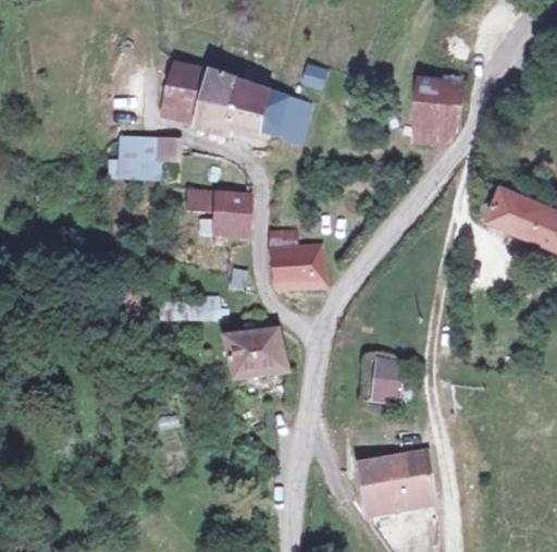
[(329,68),(310,62),(305,78),(323,84),(329,68)]
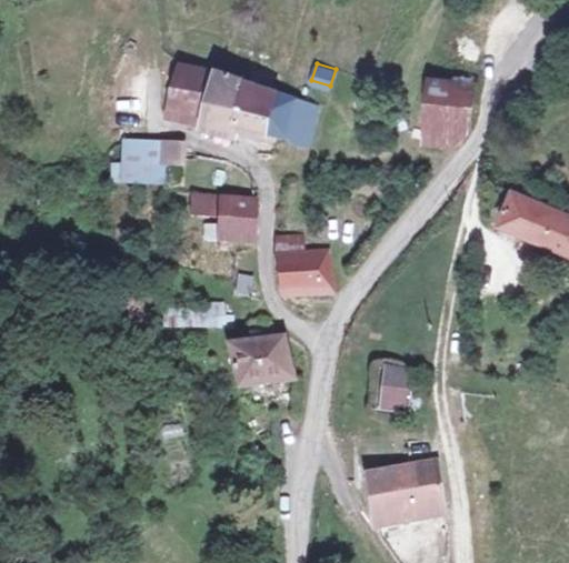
[(191,120),(261,144),(263,136),(273,88),(205,66),(191,120)]
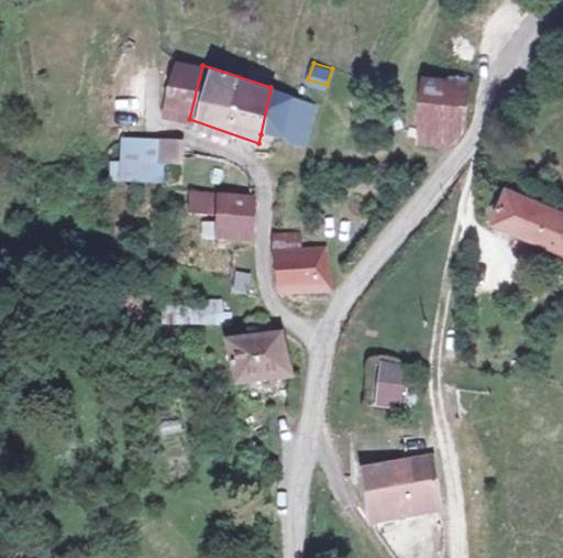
[(478,84),(434,72),(421,113),(464,126),(478,84)]
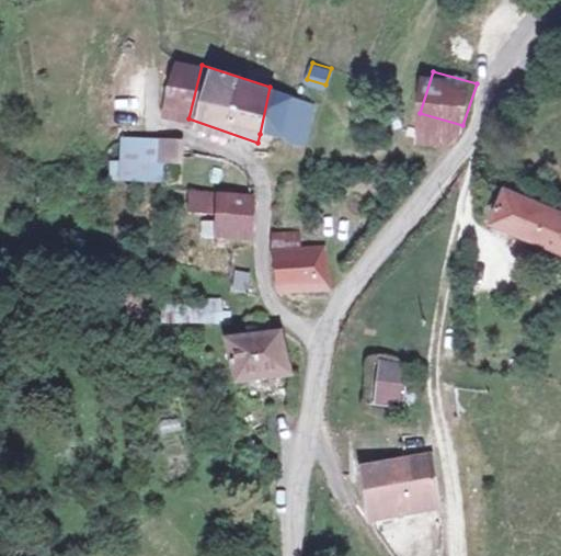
[(270,87),(260,134),(299,145),(308,146),(312,133),(327,137),(335,108),(270,87)]
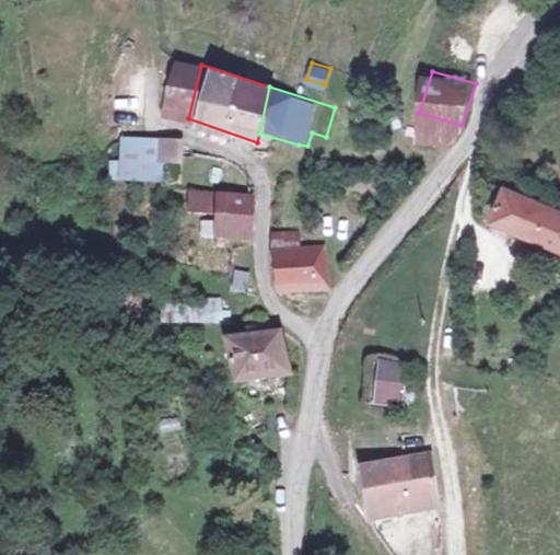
[(462,125),(419,113),(415,129),(445,139),(448,139),(462,125)]
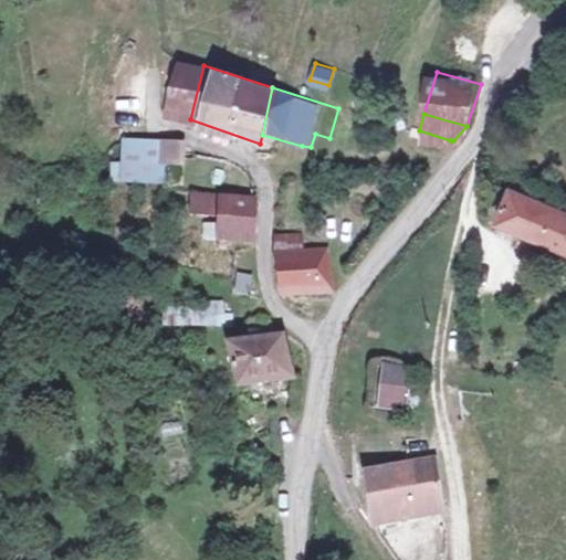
[(262,135),(260,144),(281,146),(280,149),(296,155),(296,150),(302,150),(302,146),(262,135)]
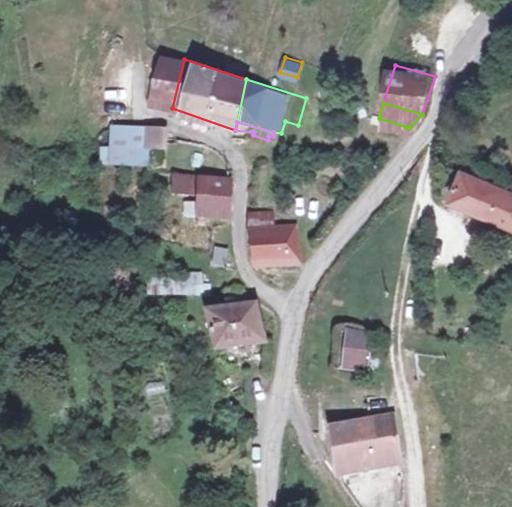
[(163,125),(110,124),(109,160),(152,162),(153,145),(163,145),(163,125)]
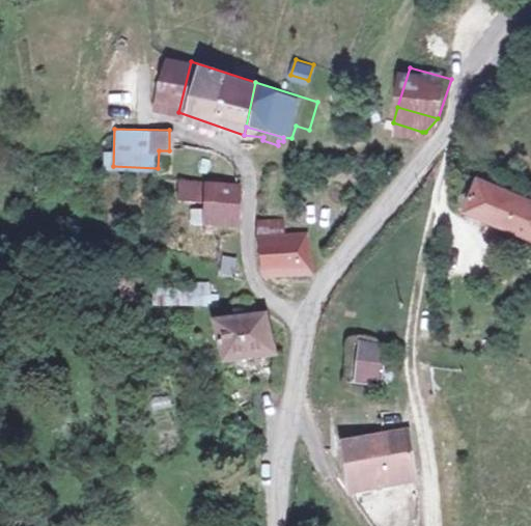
[(278,155),(278,145),(262,140),(261,151),(278,155)]
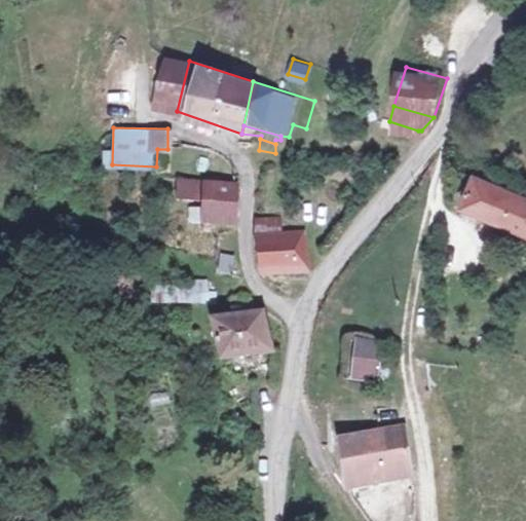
[(525,187),(474,172),(460,209),(525,227),(525,187)]
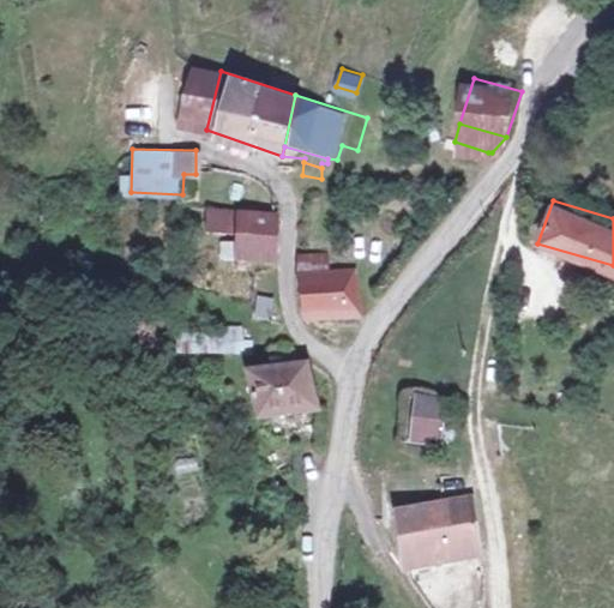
[(274,216),(206,211),(205,230),(235,233),(236,256),(268,258),(274,216)]
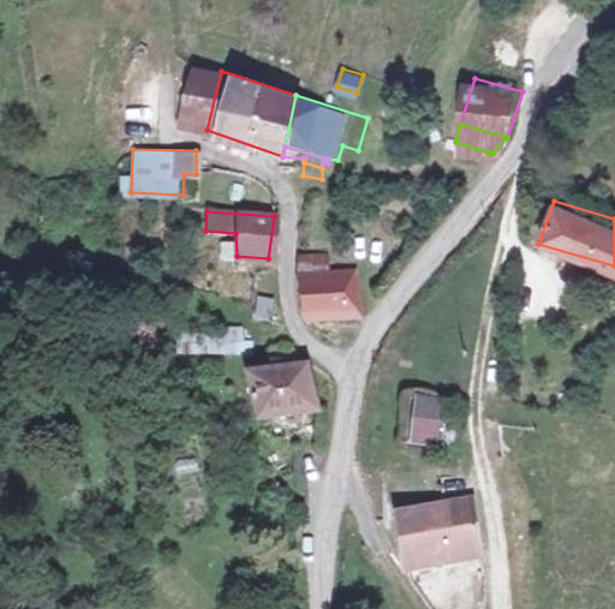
[(329,260),(302,258),(299,281),(302,321),(359,321),(363,282),(328,282),(329,260)]
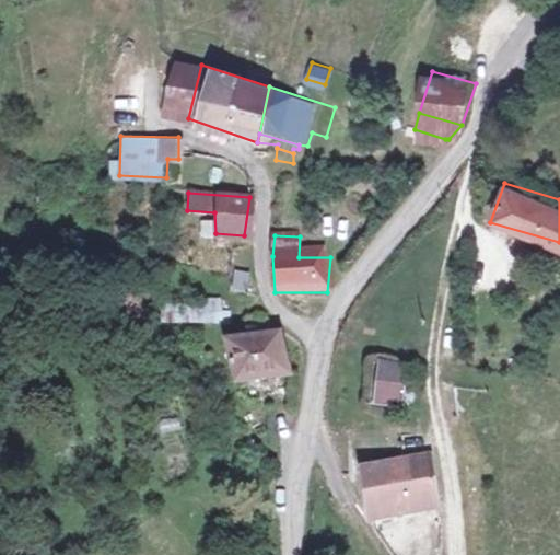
[(231,285),(246,287),(249,267),(233,265),(231,285)]
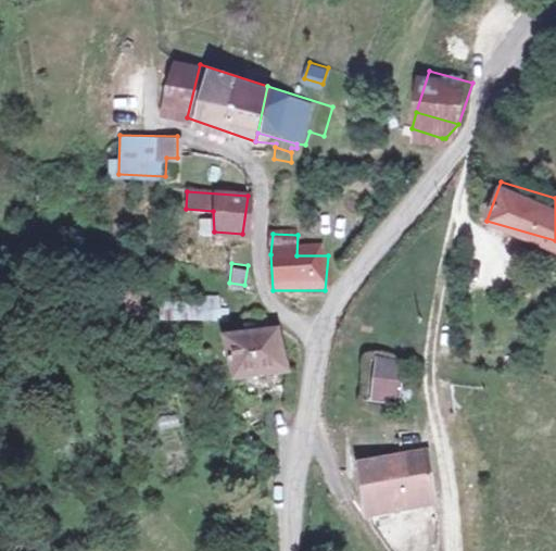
[(193,324),(194,312),(175,313),(175,325),(193,324)]
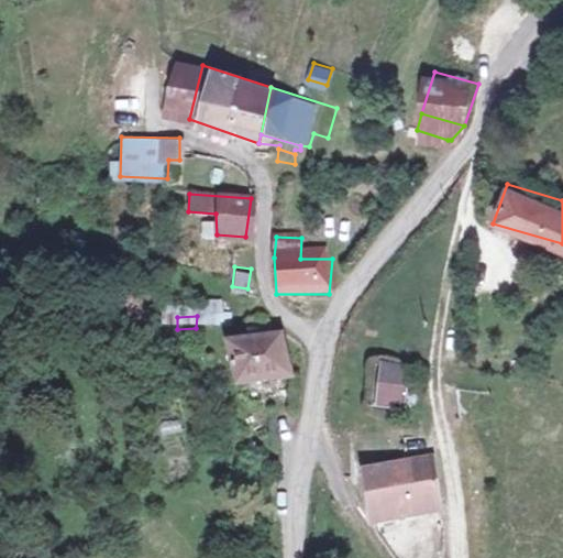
[(298,391),(286,349),(232,361),(243,403),(298,391)]
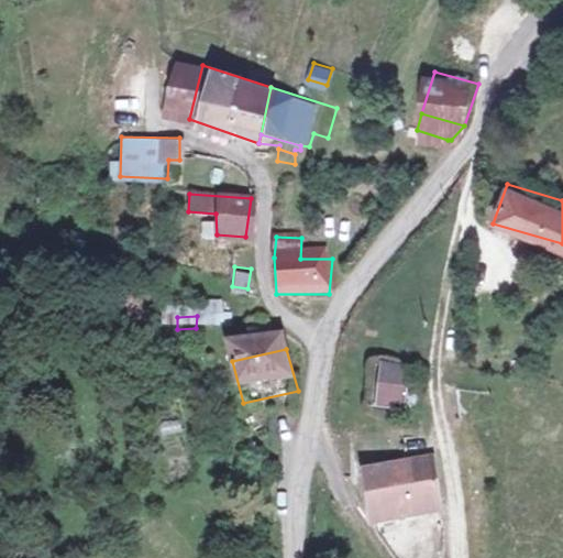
[(386,400),(392,361),(381,359),(374,397),(386,400)]
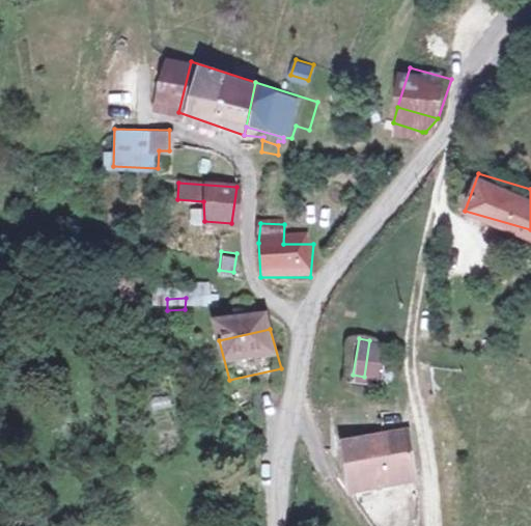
[(387,341),(369,340),(364,377),(382,379),(387,341)]
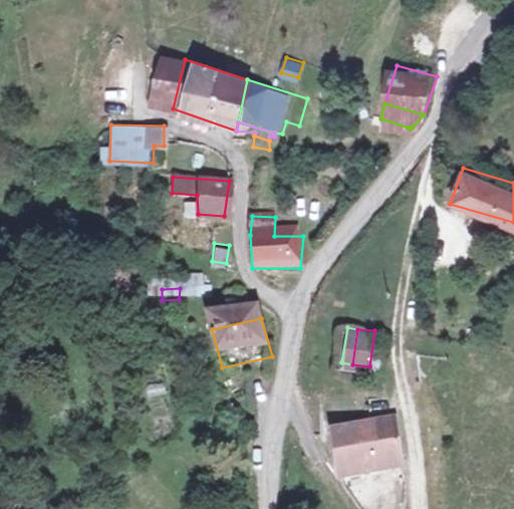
[(170,403),(151,406),(153,419),(172,416),(170,403)]
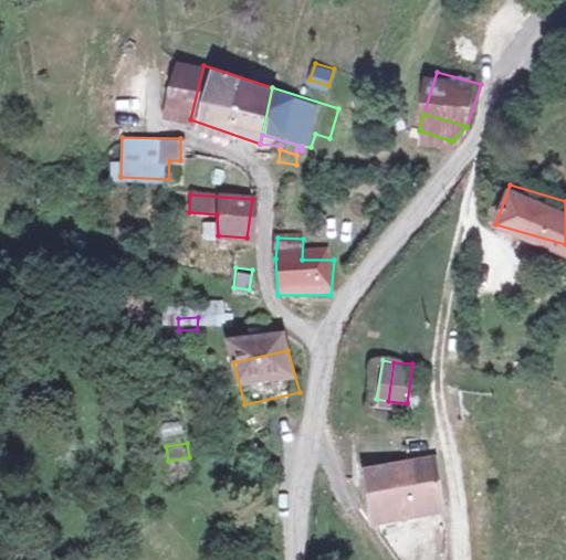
[(431,465),(407,467),(413,514),(435,511),(431,465)]
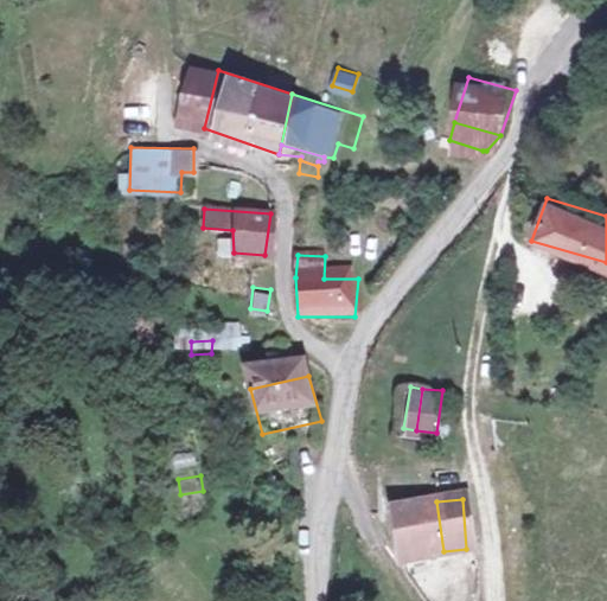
[(443,551),(436,502),(385,505),(390,555),(443,551)]
